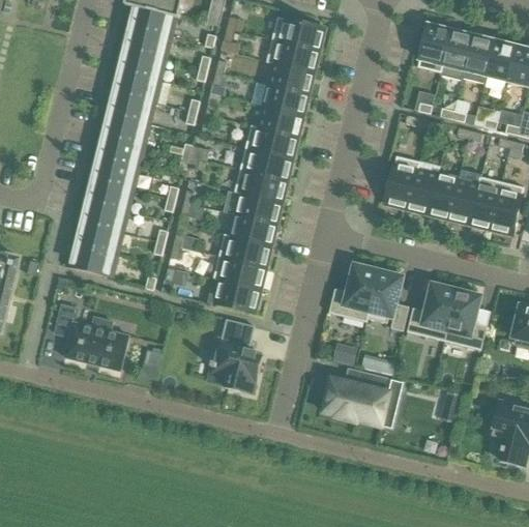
[(179,18),(182,0),(126,0),(125,4),(133,6),(133,4),(173,15),(173,17),(179,18)]
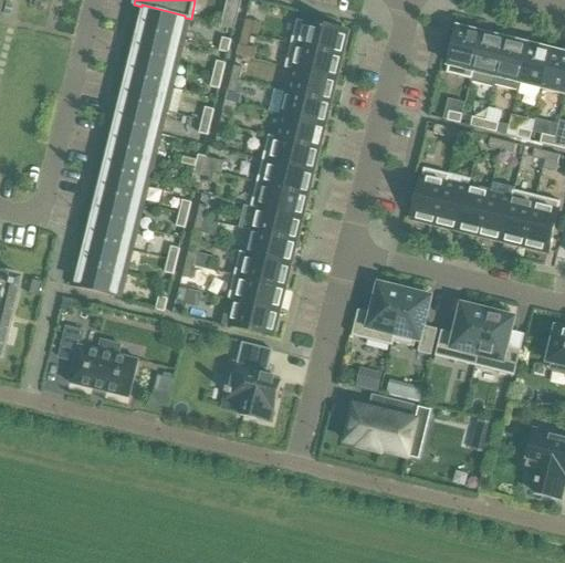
[(238,4),(226,1),(223,12),(236,14),(238,4)]
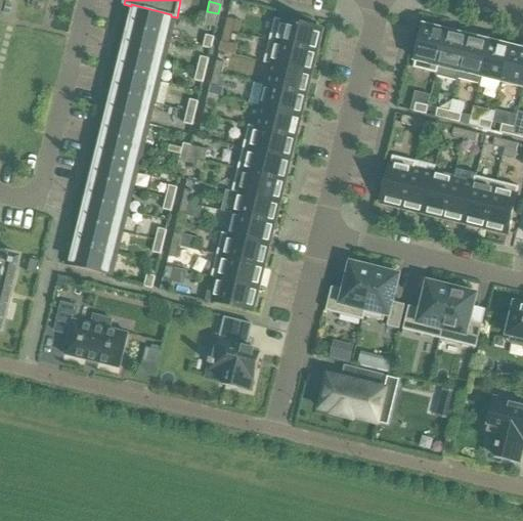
[(126,26),(166,36),(171,16),(171,14),(131,4),(131,6),(126,26)]
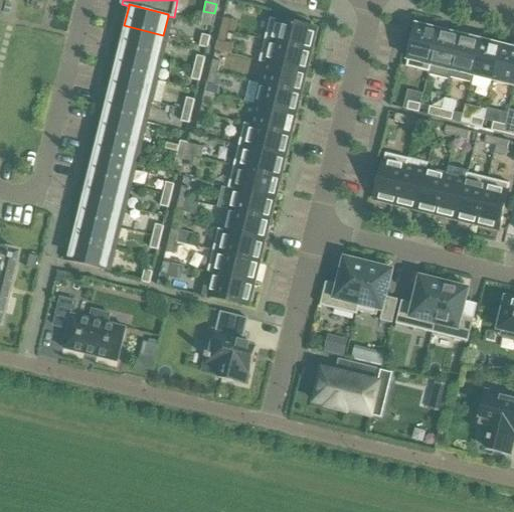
[(214,13),(203,11),(200,22),(211,24),(214,13)]
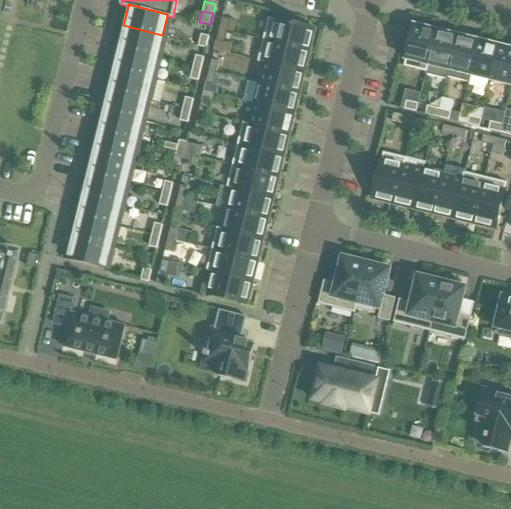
[(218,26),(226,28),(229,17),(221,15),(218,26)]
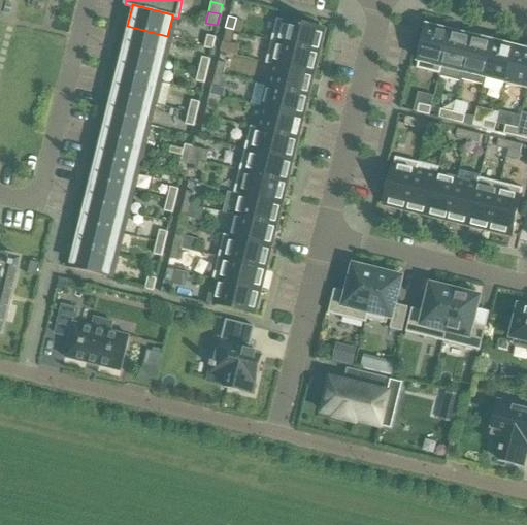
[(276,17),(270,38),(318,51),(323,28),(276,17)]
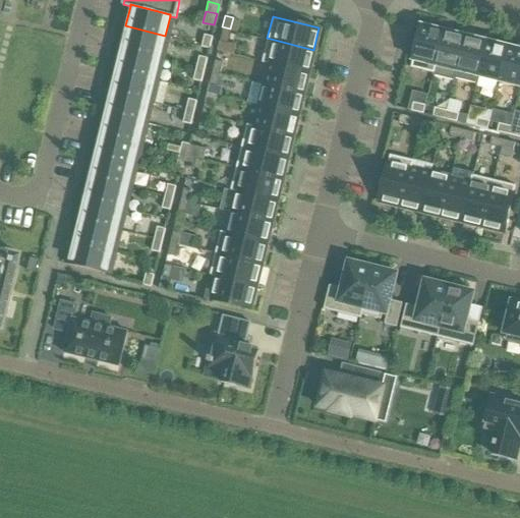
[(443,29),(420,22),(410,65),(432,70),(434,63),(443,29)]
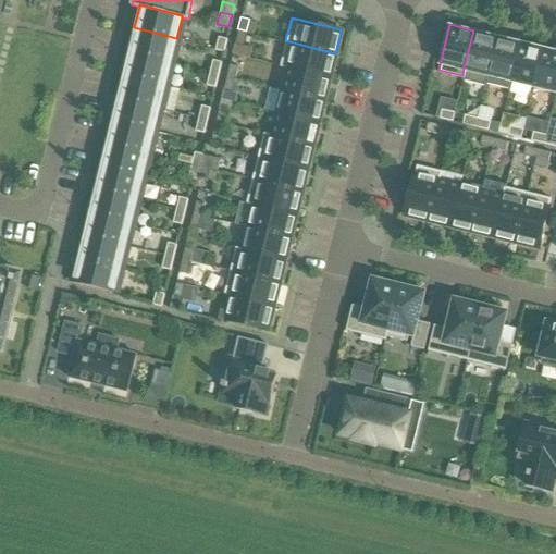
[(128,50),(171,61),(176,38),(134,27),(128,50)]
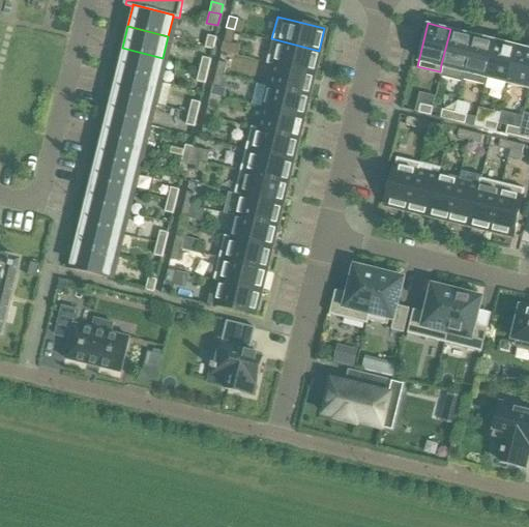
[(234,29),(226,27),(223,39),(231,41),(234,29)]
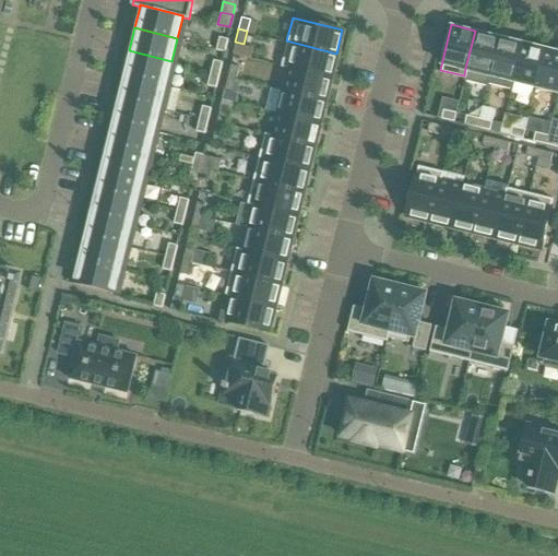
[(488,74),(498,36),(475,31),(465,68),(488,74)]
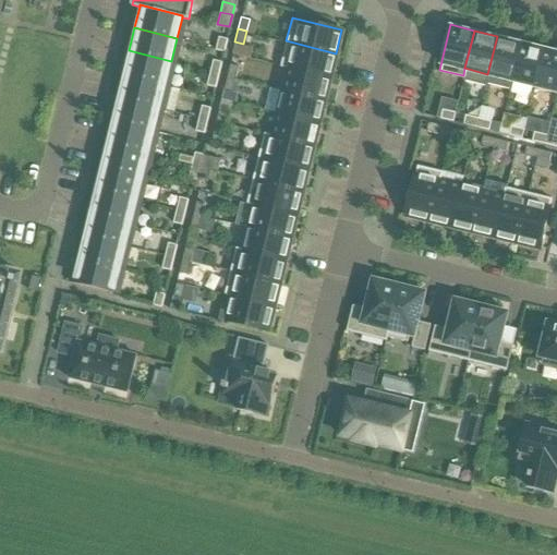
[(215,47),(223,50),(227,36),(218,34),(215,47)]
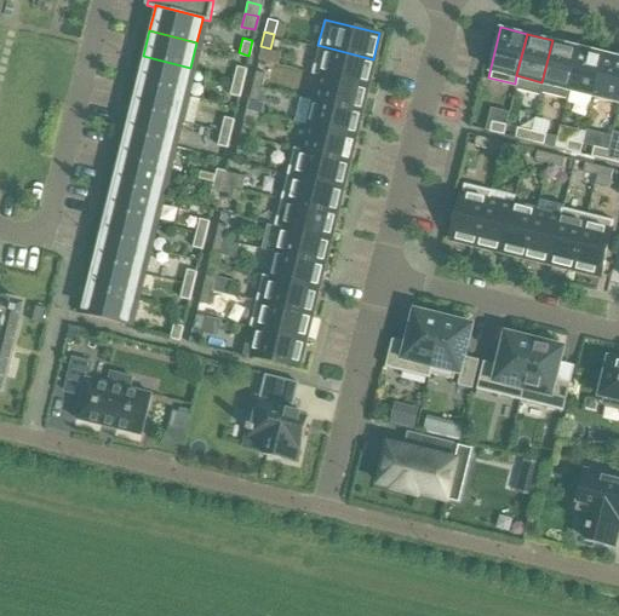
[(552,40),(542,82),(568,88),(578,46),(552,40)]
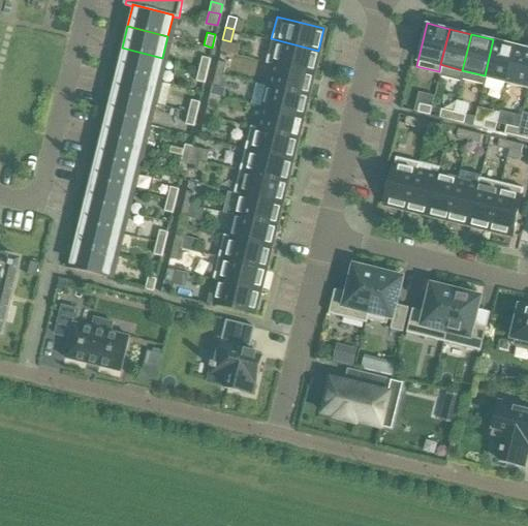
[(271,38),(266,60),(273,62),(312,71),(318,51),(271,38)]
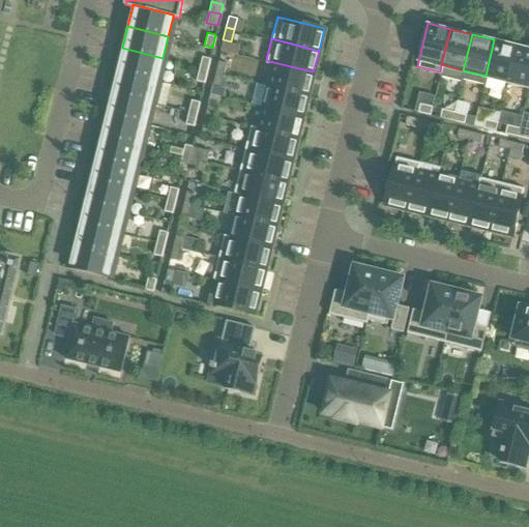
[(516,45),(494,39),(486,76),(506,81),(516,45)]
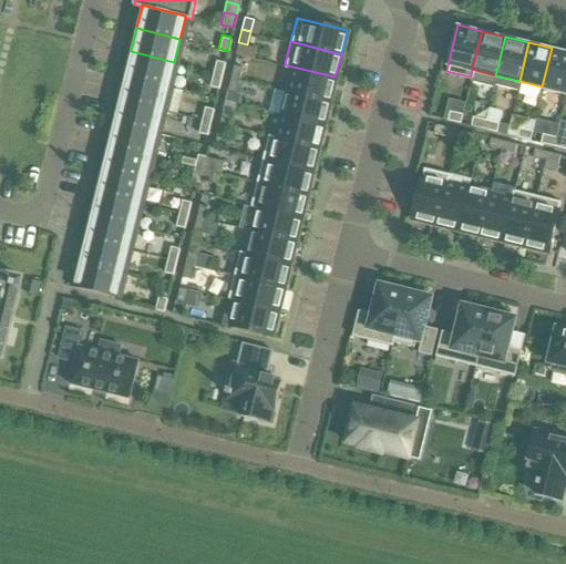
[(564,51),(552,48),(542,86),(565,92),(565,89),(565,47),(564,51)]
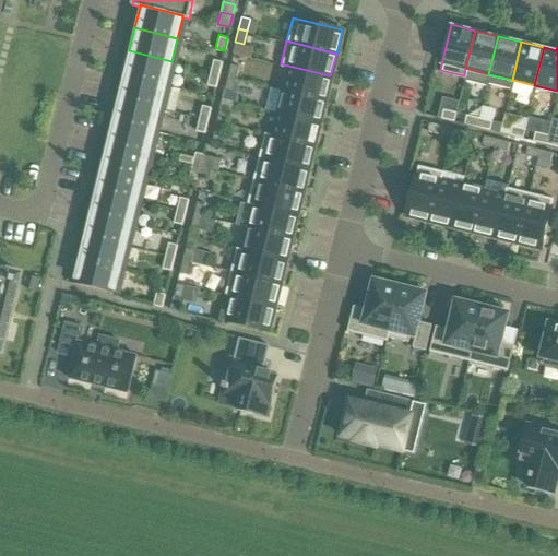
[(171,61),(129,50),(123,73),(166,84),(171,61)]
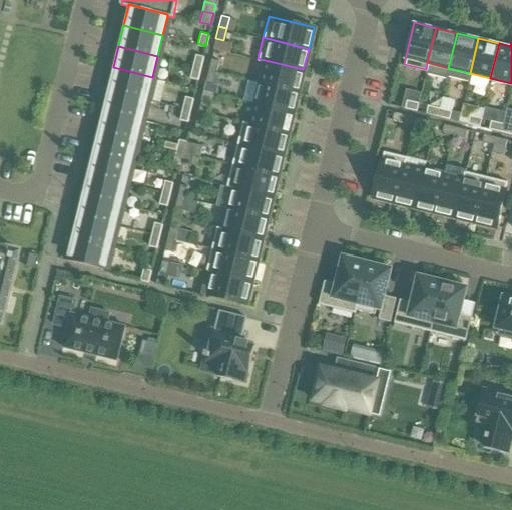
[(203,55),(195,53),(192,65),(200,67),(203,55)]
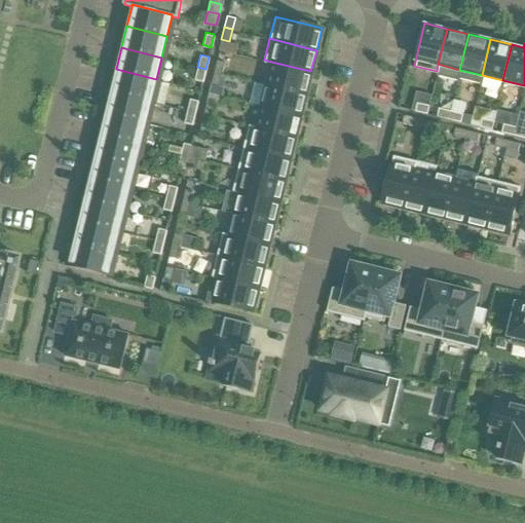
[(214,70),(222,72),(224,61),(217,59),(214,70)]
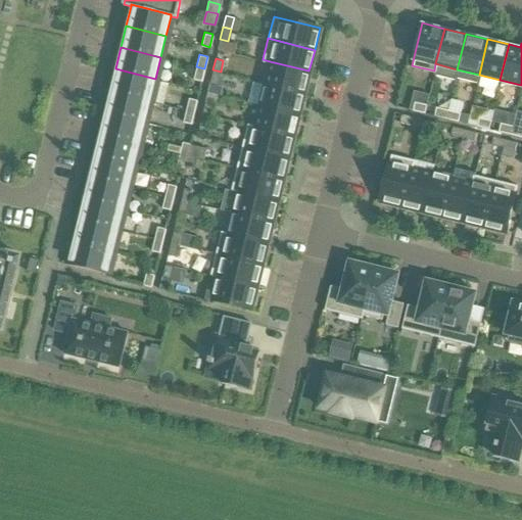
[(265,83),(303,92),(309,71),(270,61),(265,83)]
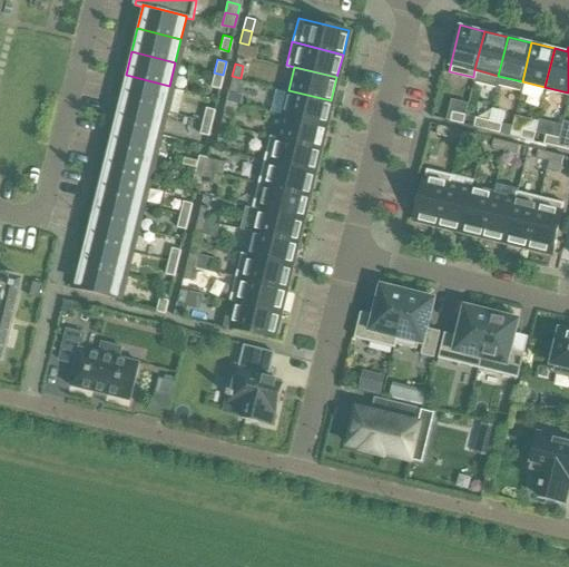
[(223,75),(214,72),(211,85),(219,87),(223,75)]
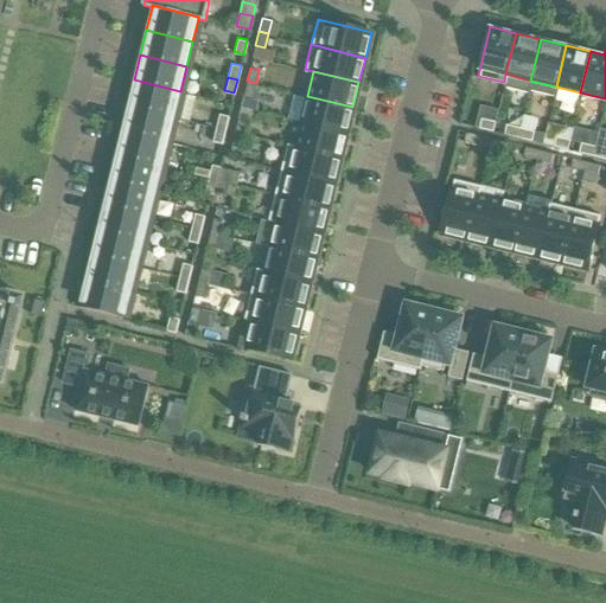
[(128,104),(174,116),(180,91),(134,79),(128,104)]
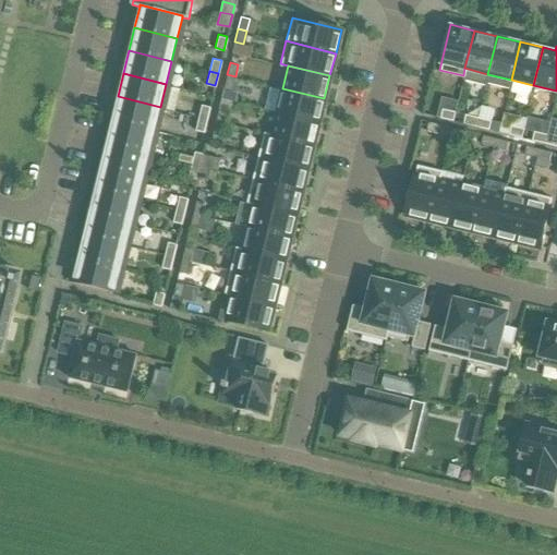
[(235,76),(227,74),(223,87),(232,89),(235,76)]
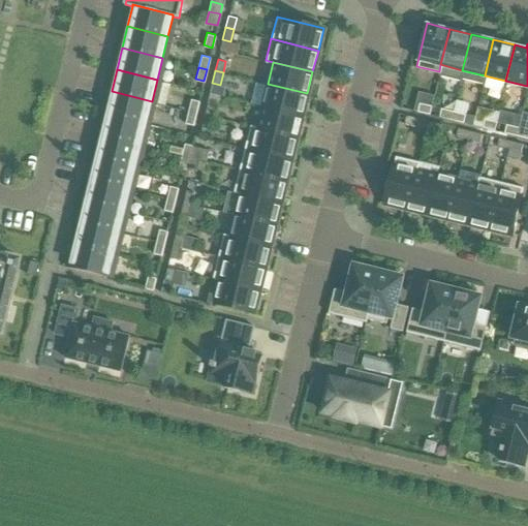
[(262,105),(302,115),(307,93),(268,84),(262,105)]
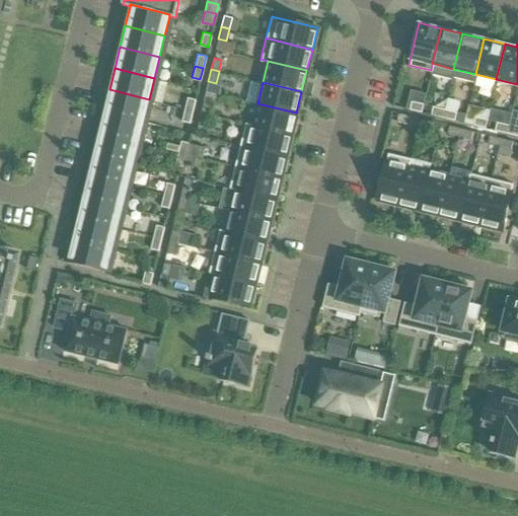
[(149,99),(109,89),(104,111),(144,121),(149,99)]
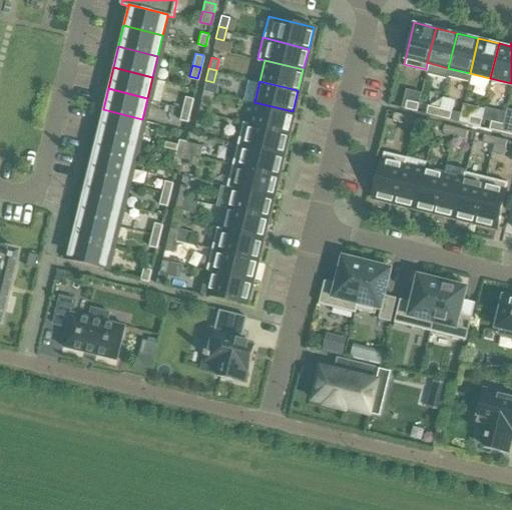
[(192,97),(185,95),(182,107),(190,109),(192,97)]
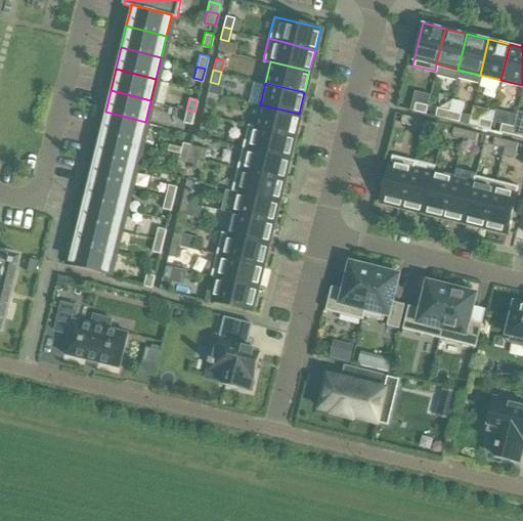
[(203,113),(210,115),(213,103),(205,101),(203,113)]
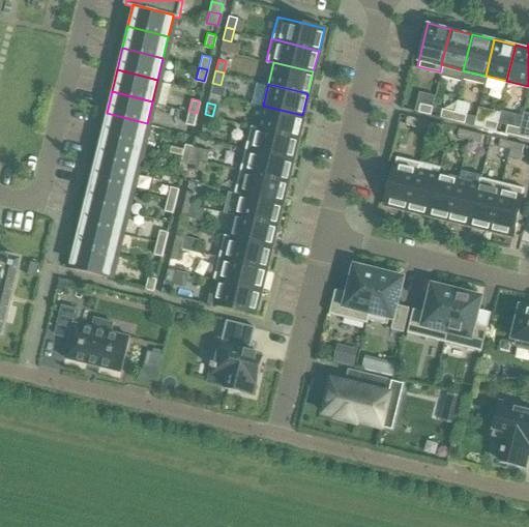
[(417,111),(430,113),(432,106),(419,103),(417,111)]
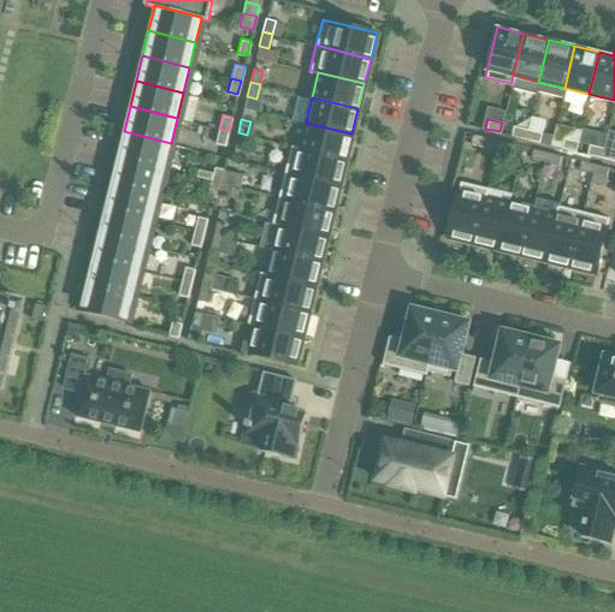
[(300,148),(346,159),(352,134),(306,123),(300,148)]
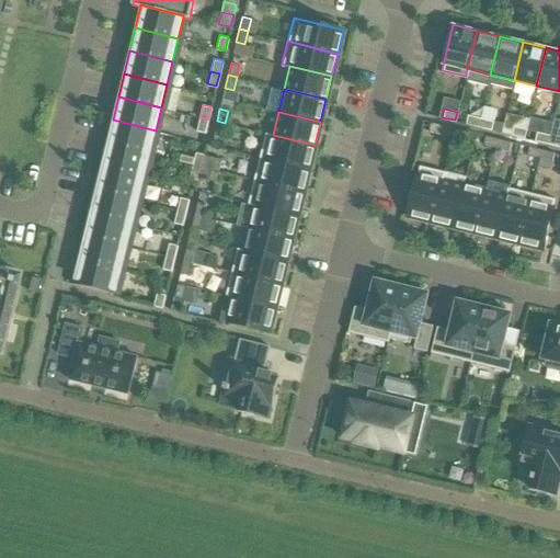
[(478,126),(480,117),(467,114),(465,123),(478,126)]
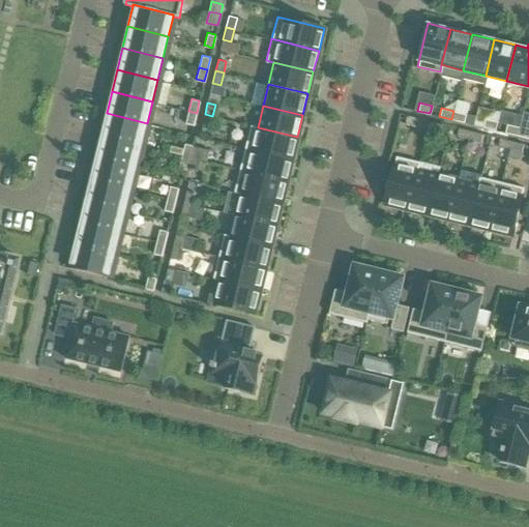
[(194,124),(197,113),(188,111),(185,122),(194,124)]
